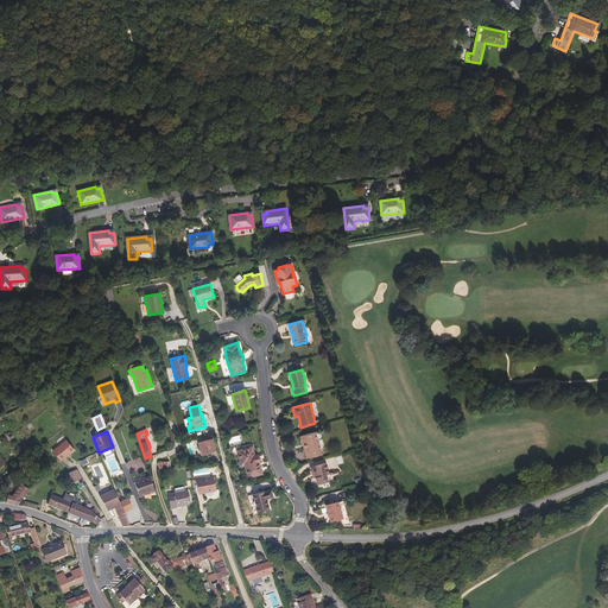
[(316,432),(303,436),(306,449),(304,449),(306,458),(322,455),(316,432)]
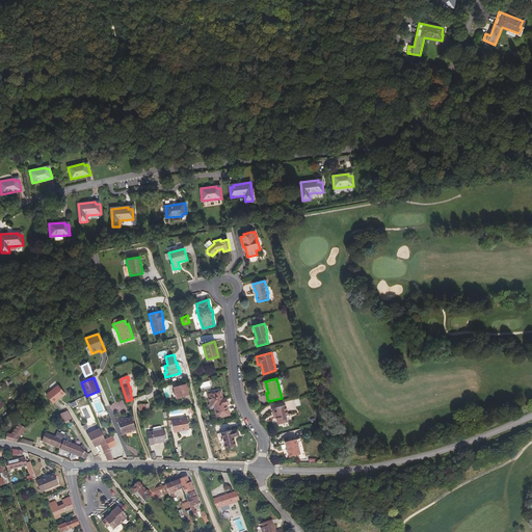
[(186,383),(174,388),(177,398),(189,395),(186,383)]
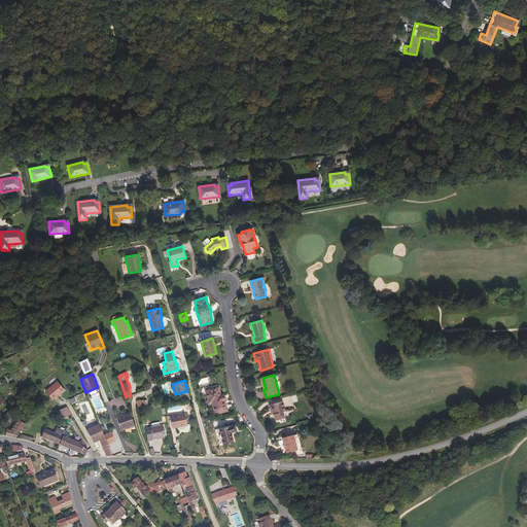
[(64,389),(58,381),(45,391),(53,399),(59,395),(58,394),(64,389)]
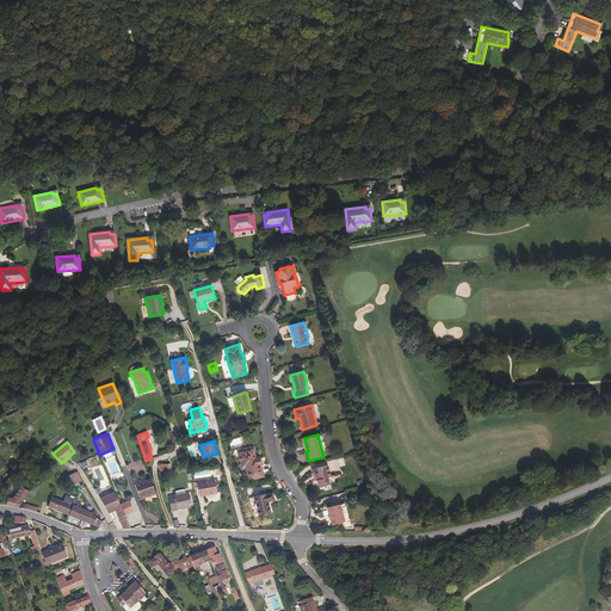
[(248,452),(239,455),(241,464),(246,468),(246,470),(250,481),(263,477),(261,474),(264,473),(261,464),(259,466),(257,458),(254,449),(247,450),(248,452)]
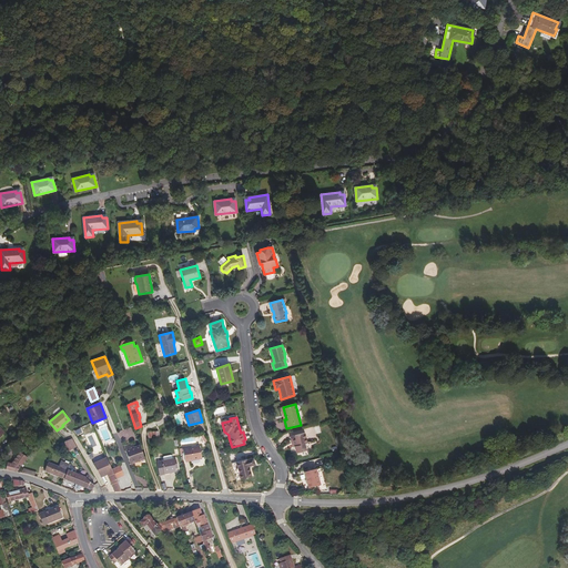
[(292,436),(293,440),(295,446),(297,453),(306,450),(305,444),(307,443),(304,433),(295,435),(292,436)]
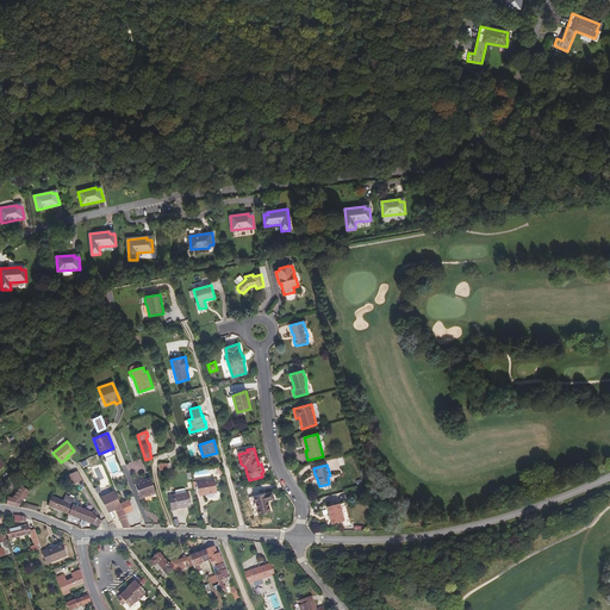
[(82,479),(78,471),(64,477),(72,486),(82,479)]
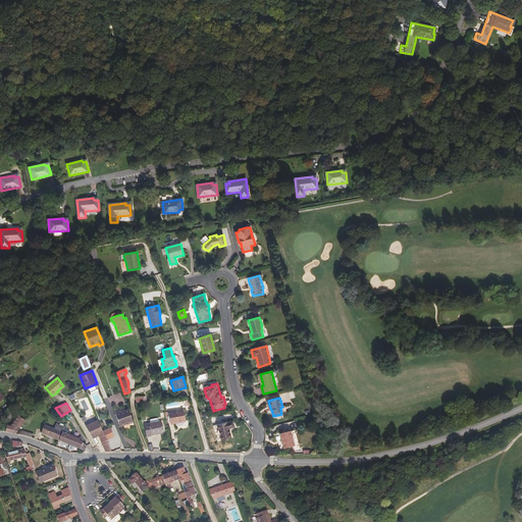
[(129,412),(128,409),(115,414),(119,424),(127,421),(128,424),(134,422),(129,412)]
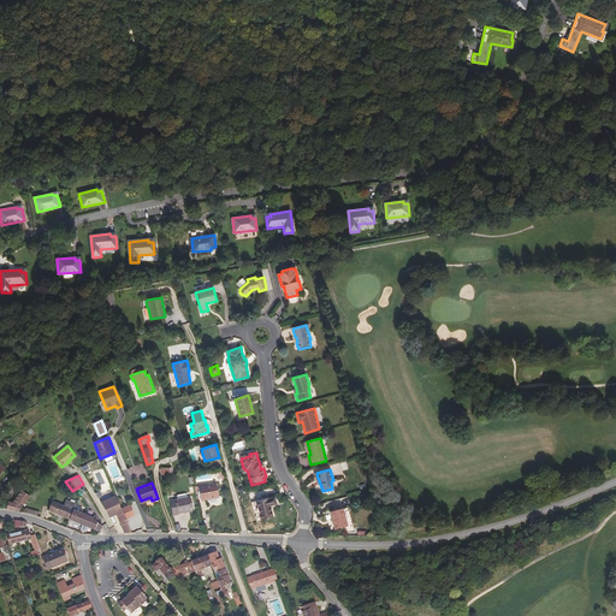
[(217,484),(199,487),(201,501),(219,497),(217,484)]
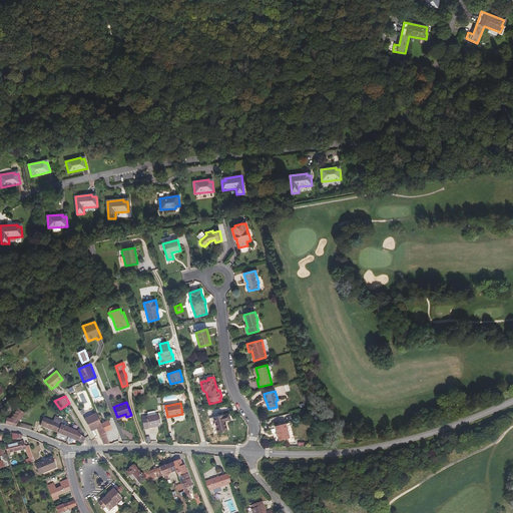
[(25,413),(18,408),(11,418),(6,417),(5,423),(16,426),(25,413)]
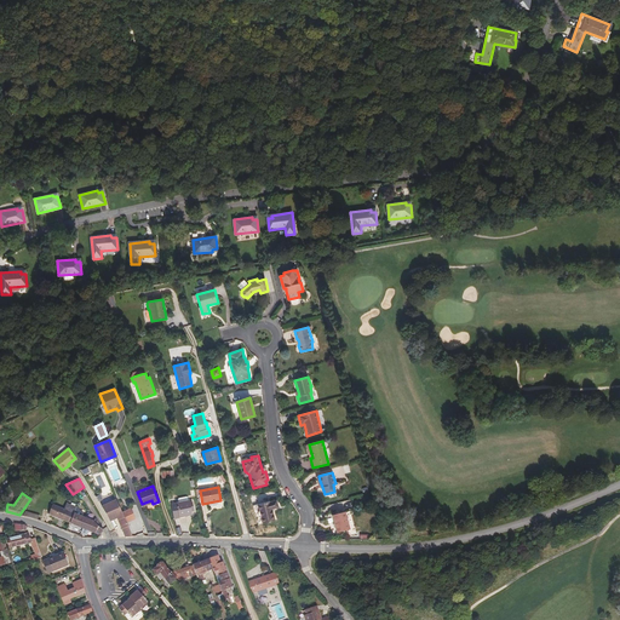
[(270,501),(258,504),(263,523),(275,521),(273,509),(279,507),(276,500),(270,501)]
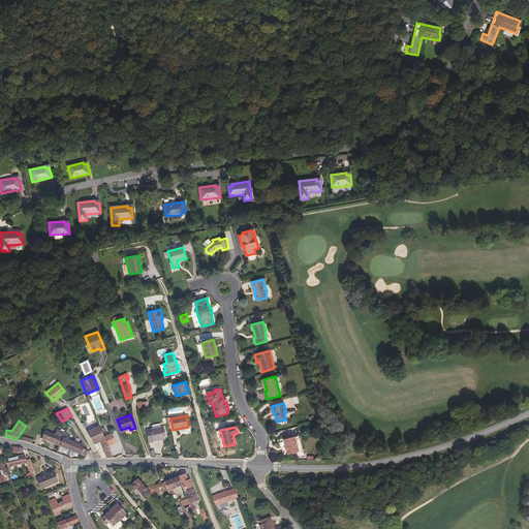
[(113,458),(109,446),(116,443),(112,434),(104,437),(100,428),(87,433),(94,445),(100,442),(107,458),(113,458)]
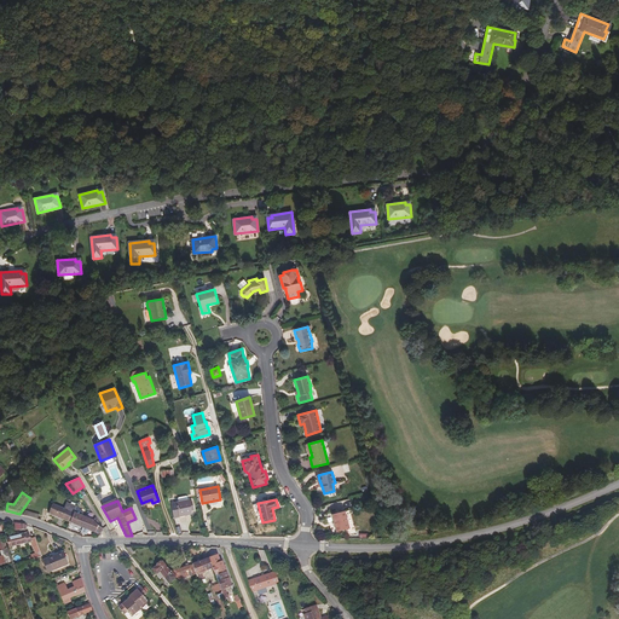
[(189,501),(169,504),(172,519),(191,514),(189,501)]
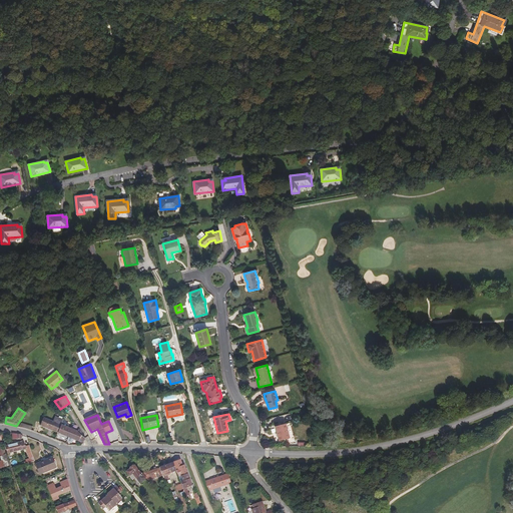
[(44,418),(40,425),(58,433),(63,421),(64,420),(55,416),(53,421),(44,418)]
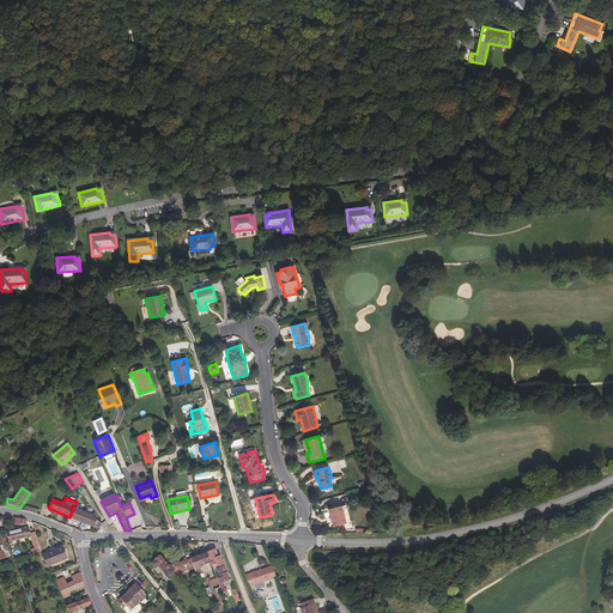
[(76,503),(70,517),(82,522),(86,513),(80,510),(83,505),(76,503)]
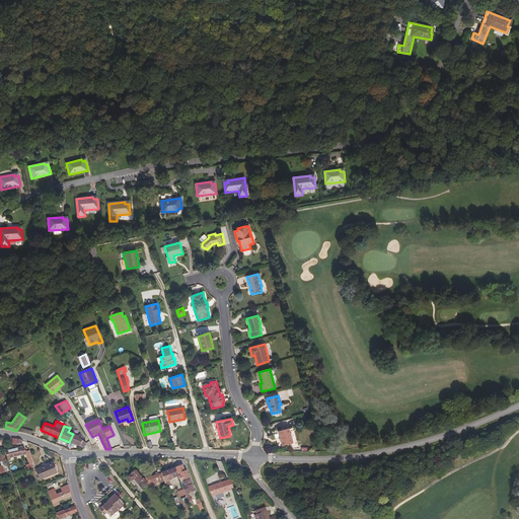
[(289,429),(278,432),(282,446),(293,443),(289,429)]
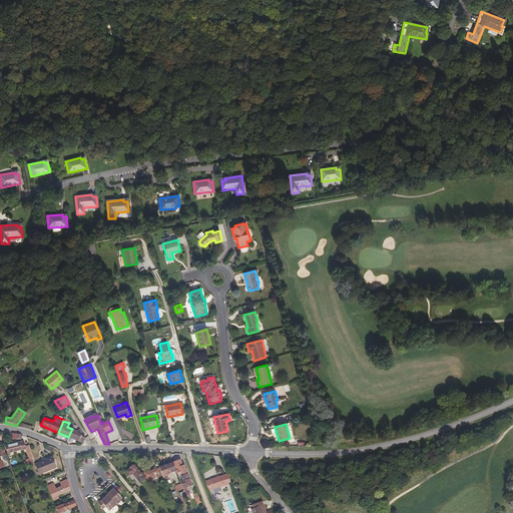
[(68,437),(67,441),(72,443),(74,439),(79,441),(82,443),(85,439),(79,429),(77,431),(72,429),(68,437)]
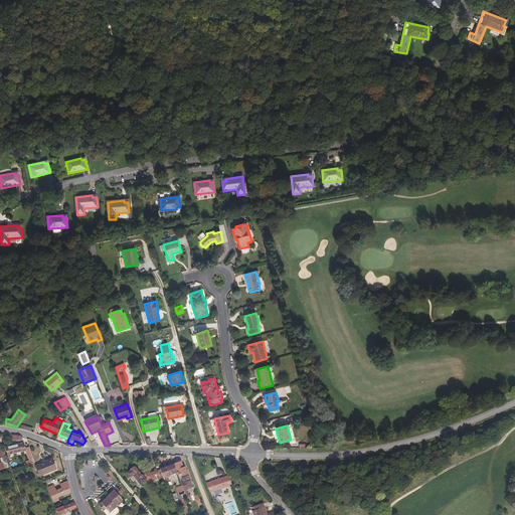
[(0,434),(0,449),(0,450),(0,449),(0,457),(1,458),(2,462),(3,469),(10,468),(8,463),(9,463),(6,455),(2,448),(0,434)]
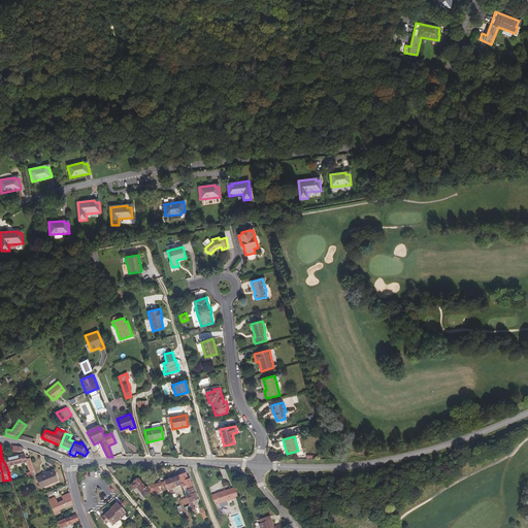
[(22,455),(5,459),(7,467),(27,462),(28,466),(30,472),(27,473),(28,477),(36,474),(32,464),(30,458),(27,459),(25,454),(22,455)]
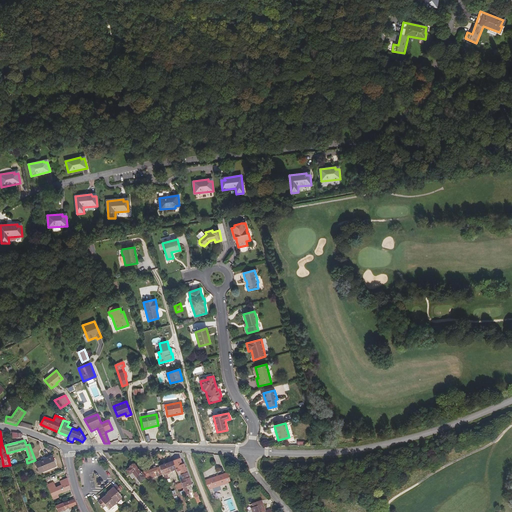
[(113,458),(109,453),(104,453),(110,461),(113,458)]
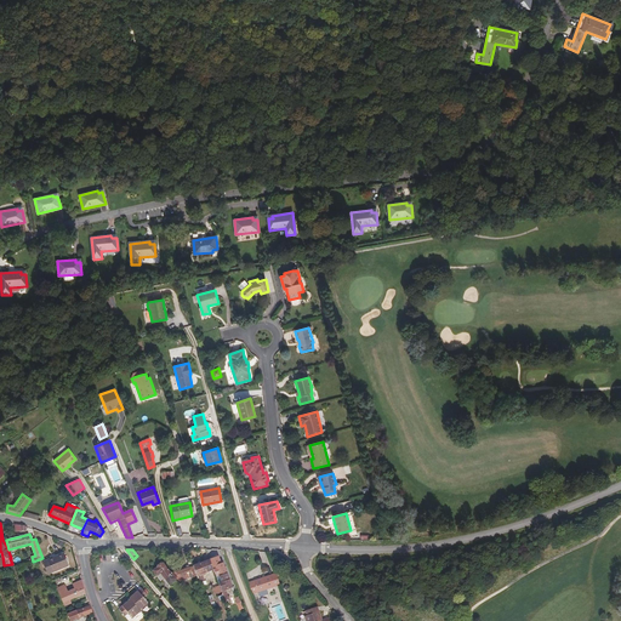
[(68,565),(63,553),(43,562),(47,574),(68,565)]
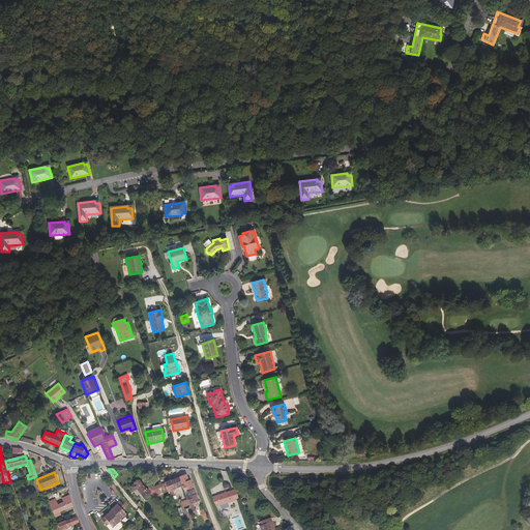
[(185,474),(178,476),(178,477),(182,487),(183,491),(193,513),(195,511),(192,504),(198,501),(192,484),(190,486),(189,481),(188,481),(185,474)]
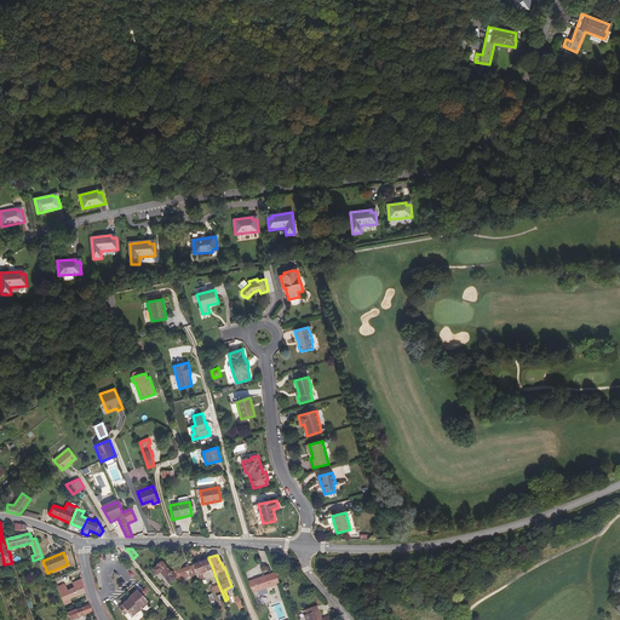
[(213,569),(208,558),(193,564),(193,566),(196,575),(199,581),(205,580),(202,575),(205,574),(204,573),(213,569)]
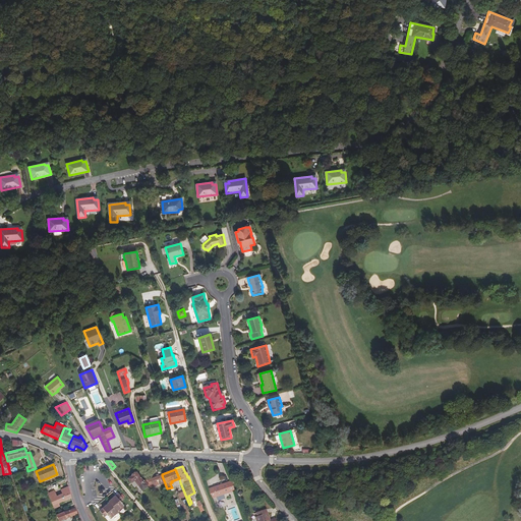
[(136,472),(128,478),(134,487),(138,485),(141,490),(149,485),(145,481),(143,480),(143,481),(136,472)]
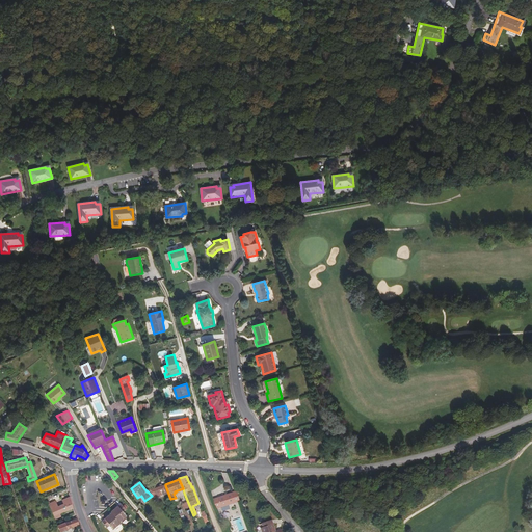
[(168,494),(165,485),(162,486),(152,489),(154,495),(155,498),(163,495),(162,491),(164,491),(165,495),(168,494)]
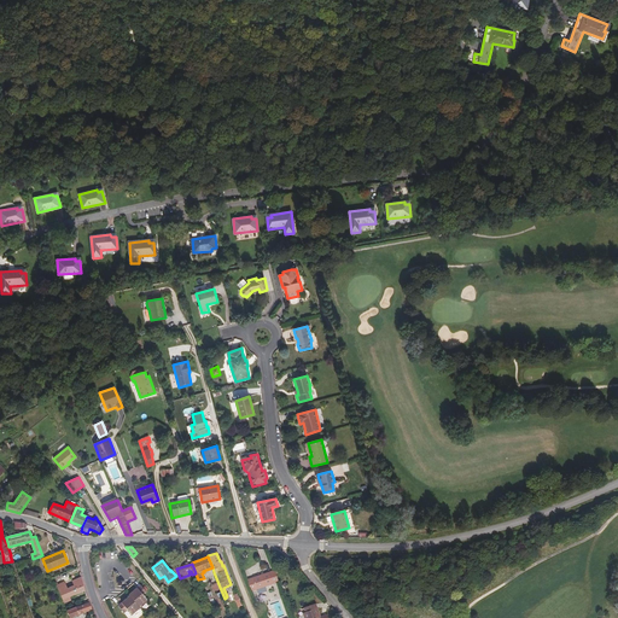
[(274,571),(254,578),(257,589),(266,587),(279,582),(274,571)]
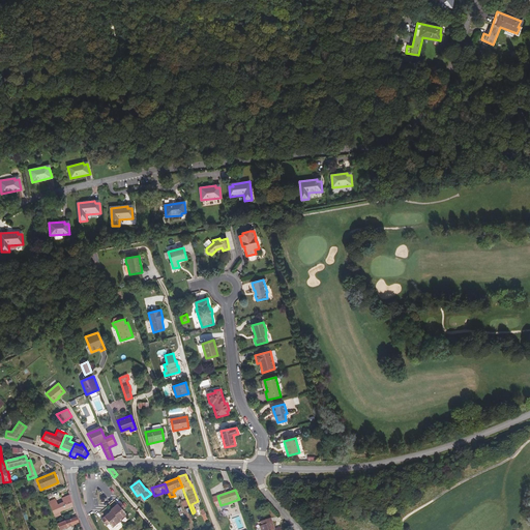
[(72,506),(69,495),(62,498),(64,502),(58,505),(55,500),(49,502),(55,518),(62,514),(60,511),(72,506)]
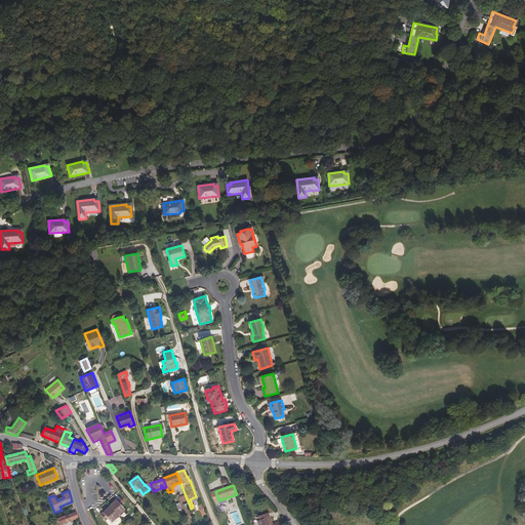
[(118,516),(125,510),(122,506),(124,503),(119,497),(110,506),(110,507),(101,515),(106,521),(109,519),(112,522),(119,517),(118,516)]
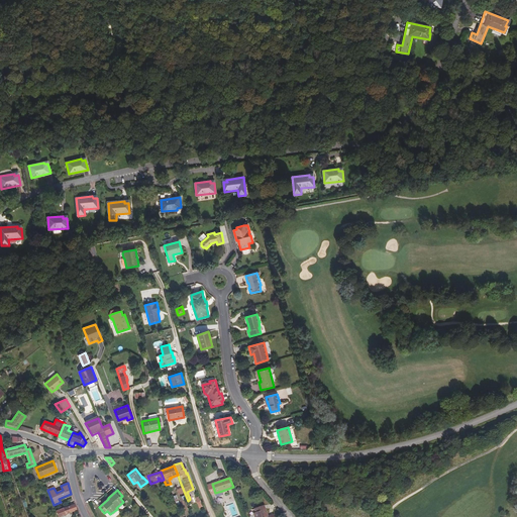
[(180,506),(177,496),(171,498),(175,508),(180,506)]
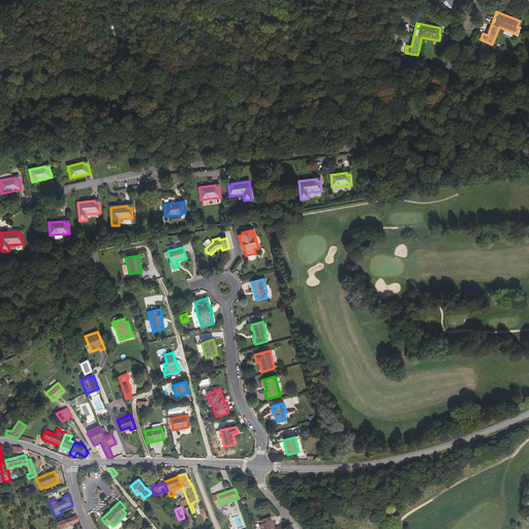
[(76,516),(57,523),(59,528),(60,528),(68,526),(79,522),(76,516)]
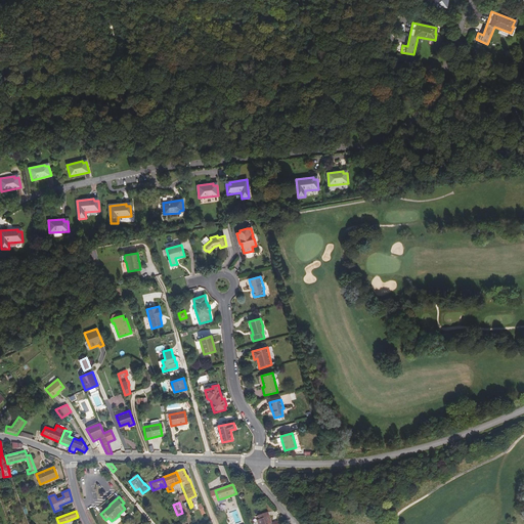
[(272,523),(268,512),(260,515),(261,519),(268,516),(271,523),(272,523)]
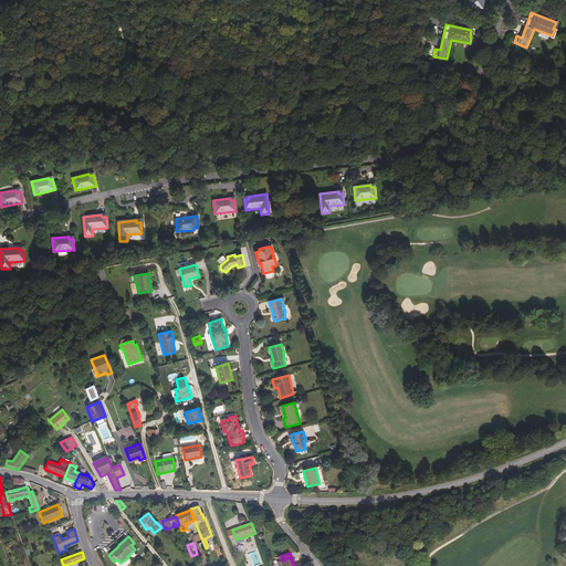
[(293,565),(290,557),(282,561),(281,556),(278,557),(280,561),(278,562),(278,564),(279,565),(300,565),(300,563),(294,565),(293,565)]
